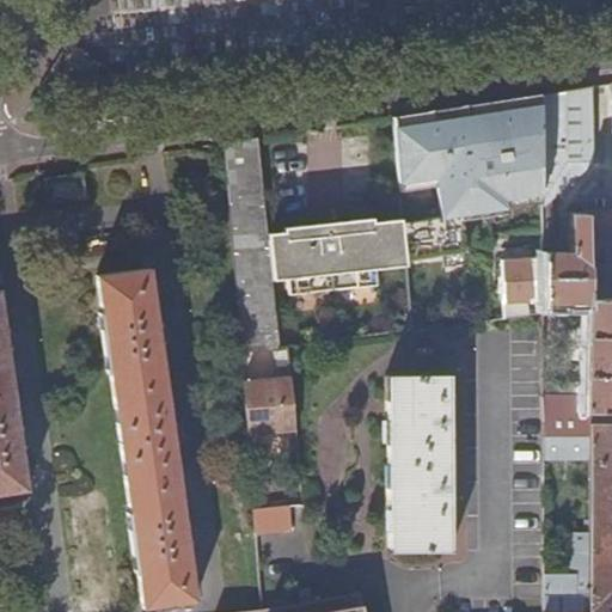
[(592,86),(540,95),(542,194),(542,202),(542,237),(542,248),(554,248),(554,216),(550,197),(592,163),(592,86)]
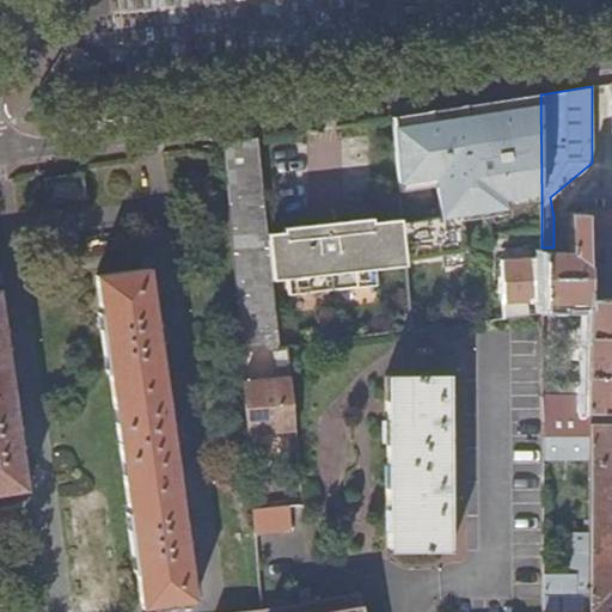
[(542,194),(540,95),(393,117),(403,219),(407,259),(444,255),(464,252),(467,252),(461,218),(470,216),(470,214),(484,212),(506,208),(507,208),(505,200),(542,194)]
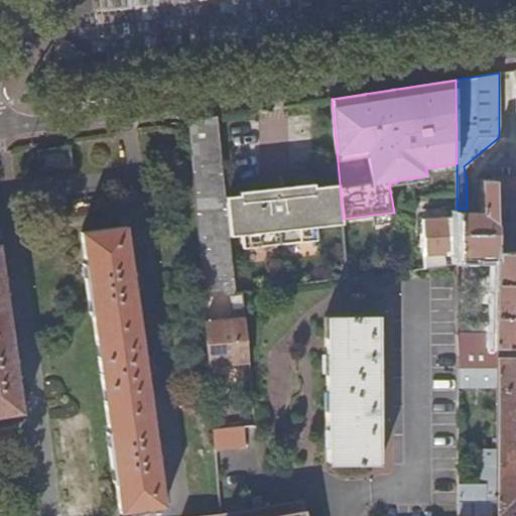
[(219,116),(189,121),(204,297),(238,293),(233,242),(229,202),(219,116)]
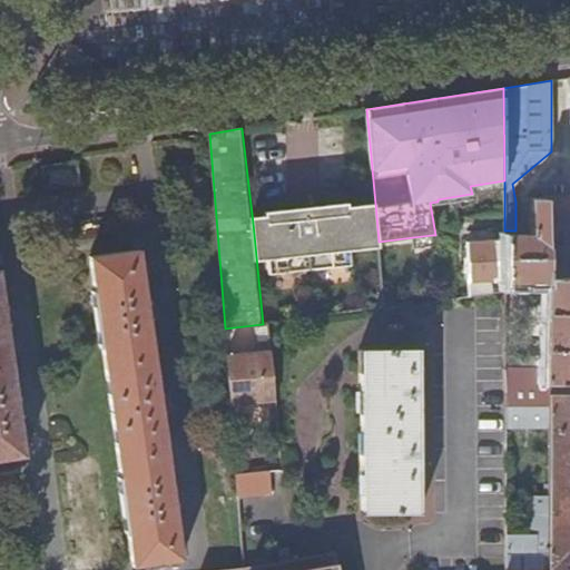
[(81,185),(78,160),(43,166),(48,190),(81,185)]
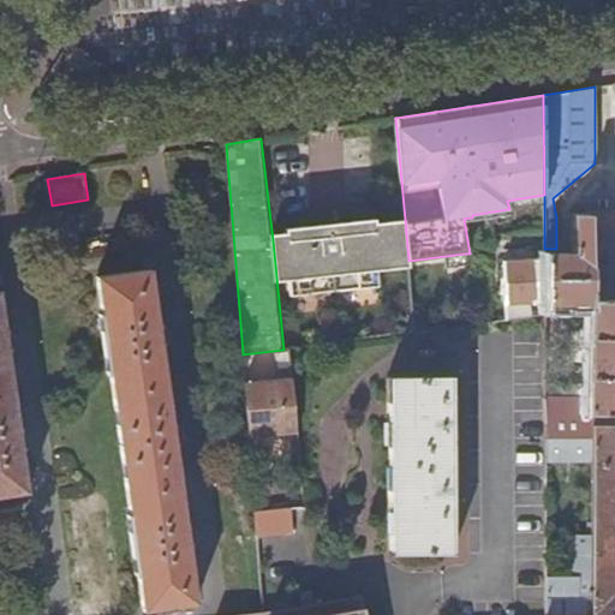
[(544,203),(544,195),(507,201),(509,209),(544,203)]
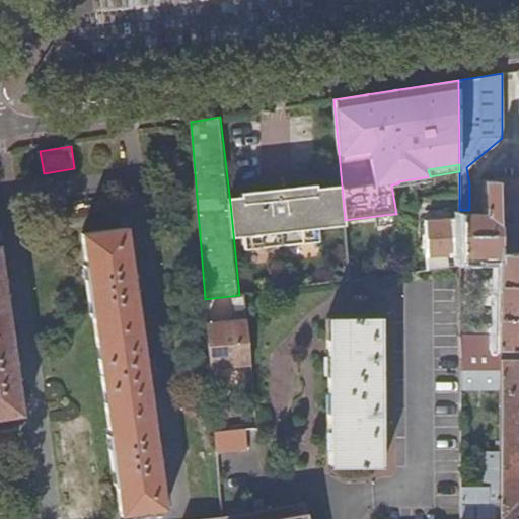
[(484,213),(459,213),(459,214),(459,219),(459,255),(459,260),(497,260),(498,325),(491,325),(490,337),(460,337),(460,372),(500,371),(501,385),(500,453),(500,460),(500,518),(518,518),(518,175),(497,177),(497,179),(483,179),(484,213)]
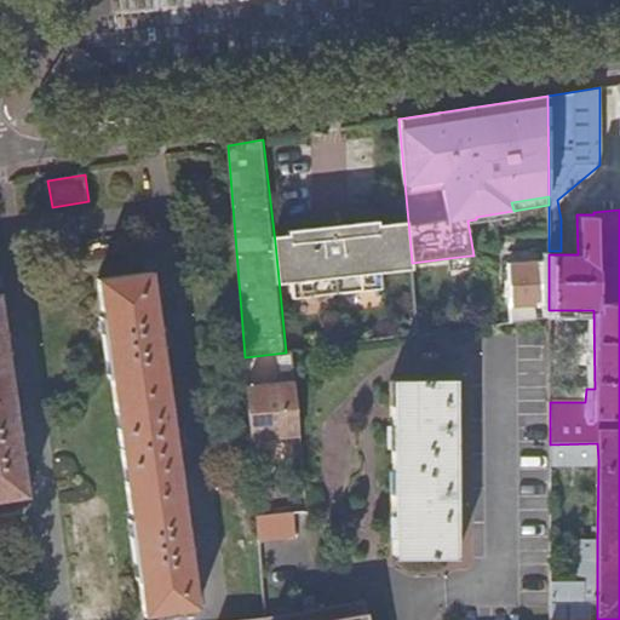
[(515,223),(512,211),(491,214),(493,227),(515,223)]
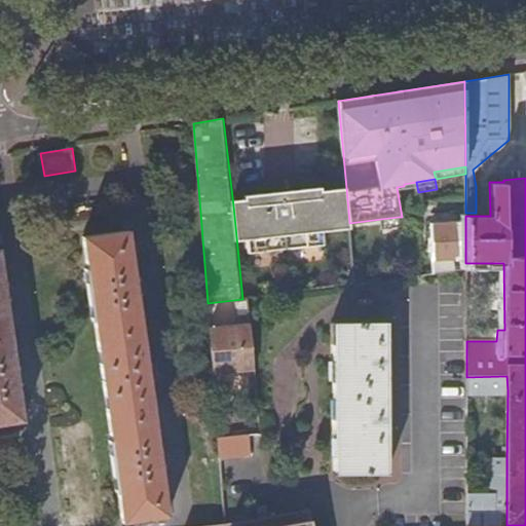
[(248,203),(233,205),(237,247),(251,245),(253,258),(327,245),(325,232),(349,228),(349,223),(346,188),(323,191),(323,188),(247,200),(248,203)]
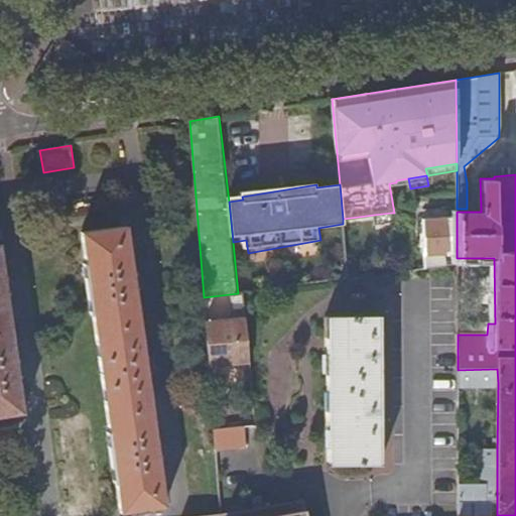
[(393,223),(391,213),(374,215),(375,225),(393,223)]
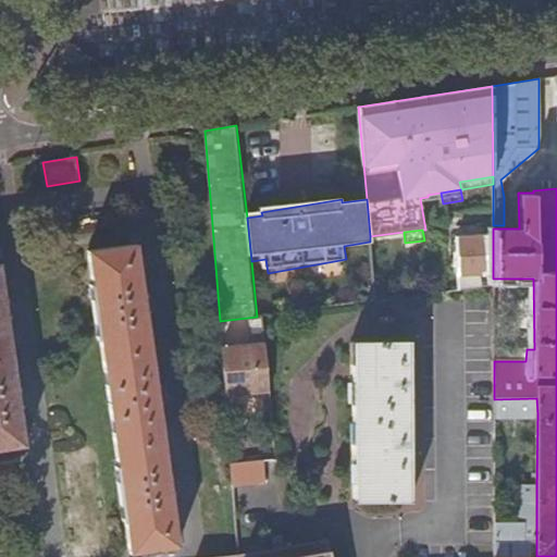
[(458,236),(458,273),(493,274),(493,235),(458,236)]
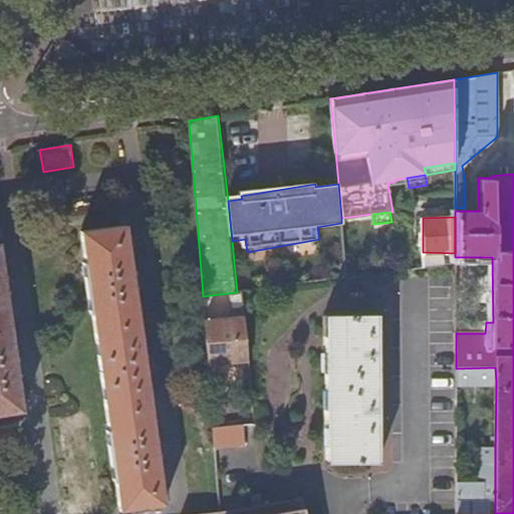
[(134,287),(132,272),(125,225),(82,231),(86,262),(83,262),(90,313),(93,312),(108,430),(106,430),(113,481),(115,480),(119,511),(163,505),(157,459),(155,444),(145,373),(143,357),(134,287)]
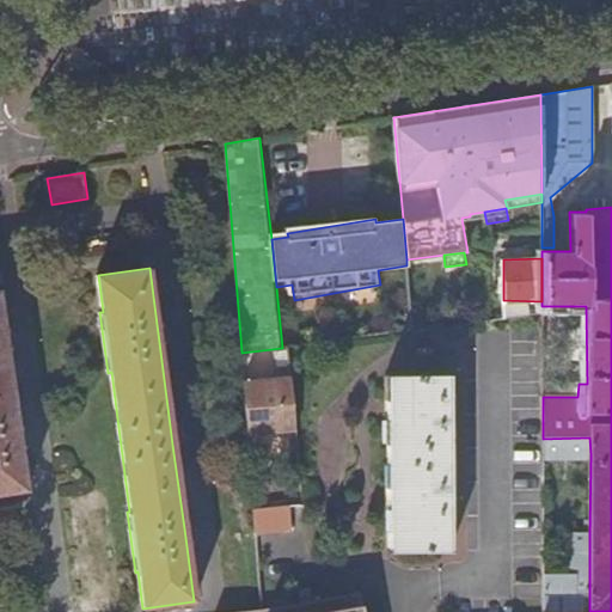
[(17,430),(5,347),(2,330),(0,308),(0,491),(24,489),(18,447),(17,430)]
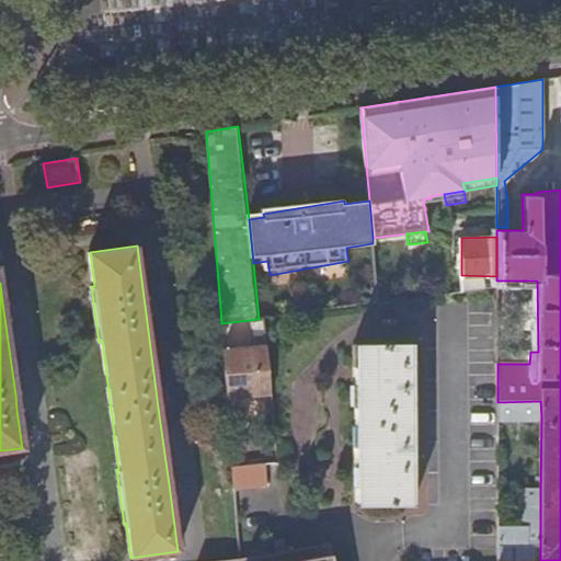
[(151,296),(144,297),(146,313),(153,312),(151,296)]
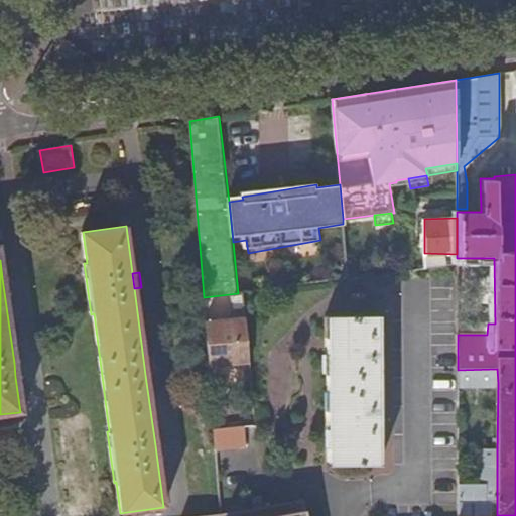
[(2,278),(4,292),(11,291),(9,277),(2,278)]
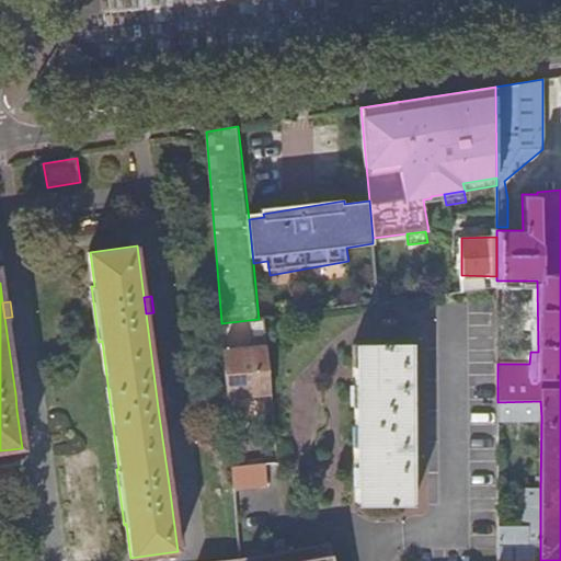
[(355,344),(355,505),(413,505),(412,344),(355,344)]
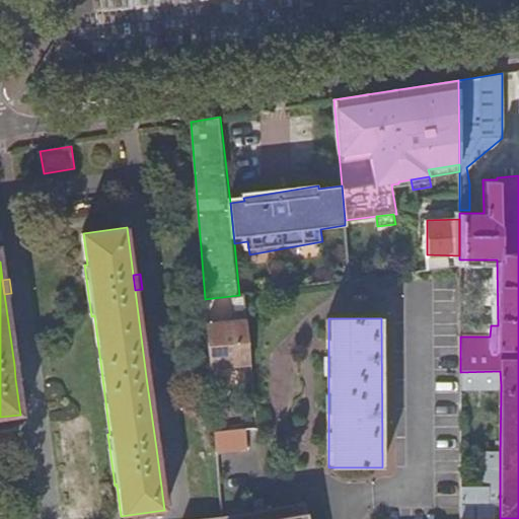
[(247,319),(207,323),(210,369),(251,366),(247,319)]
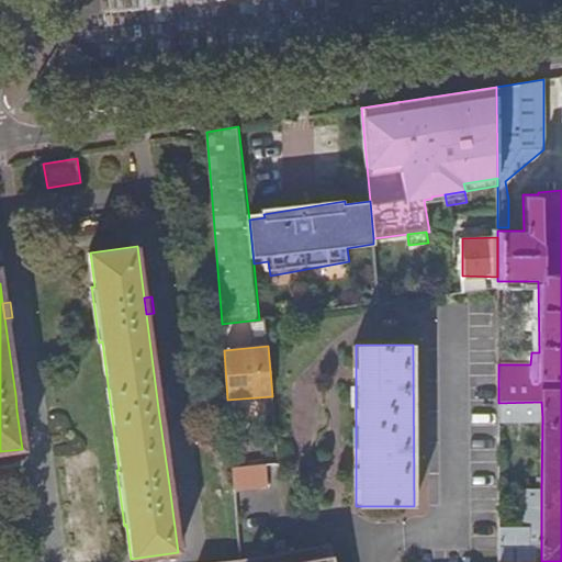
[(164,390),(156,391),(158,408),(167,406),(164,390)]
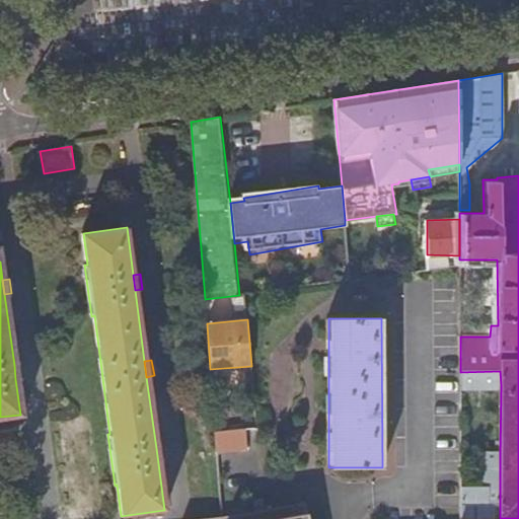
[(21,364),(14,365),(15,379),(22,378),(21,364)]
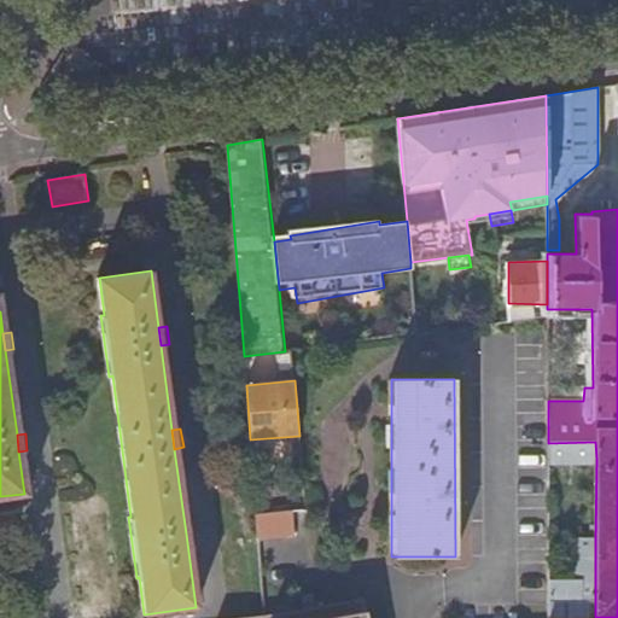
[(595,442),(548,443),(548,459),(596,459),(595,442)]
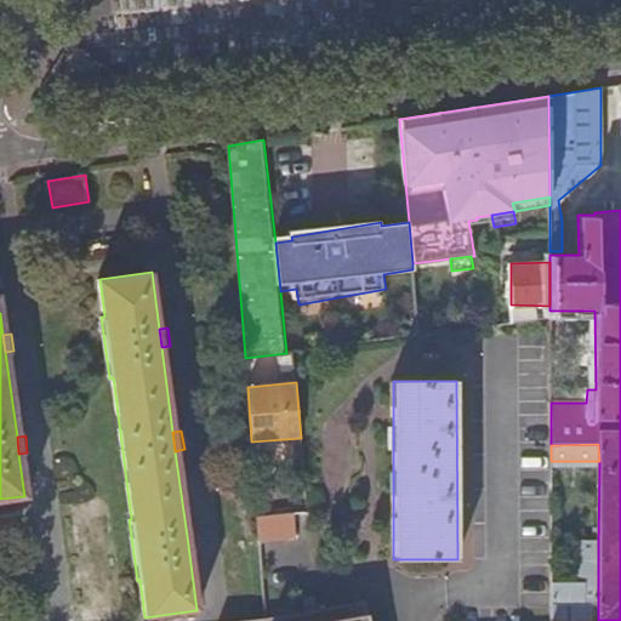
[(292,514),(257,517),(260,542),(295,540),(292,514)]
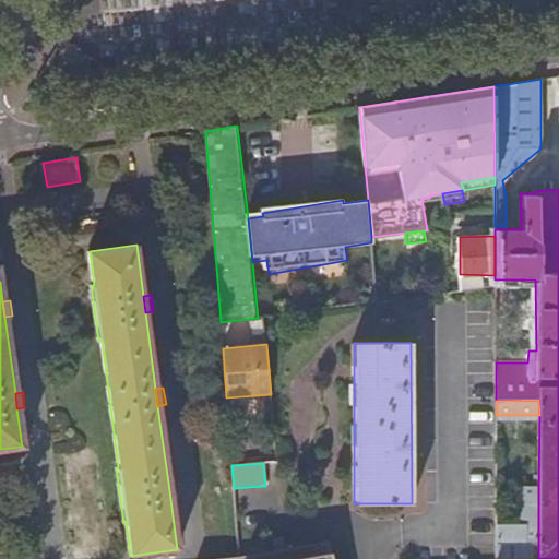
[(168,483),(170,499),(178,498),(176,482),(168,483)]
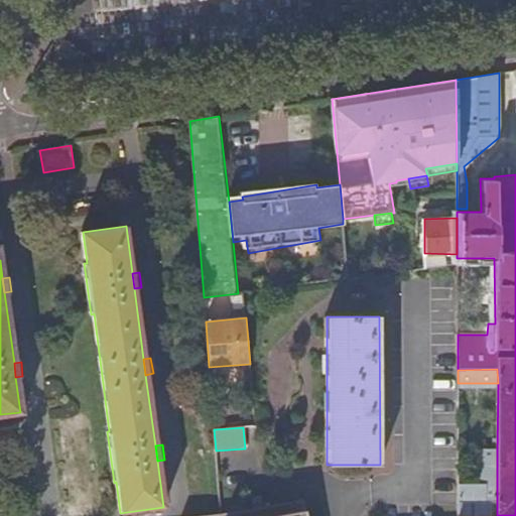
[(483,459),(497,458),(497,450),(483,449),(483,459)]
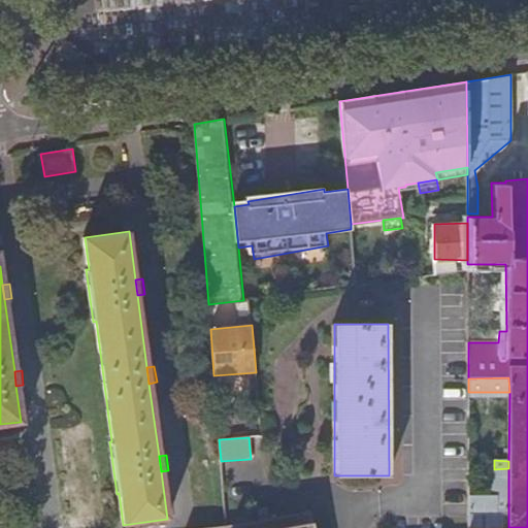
[(469,527),(508,527),(508,468),(494,469),(492,468),(492,498),(492,509),(469,509),(469,527)]
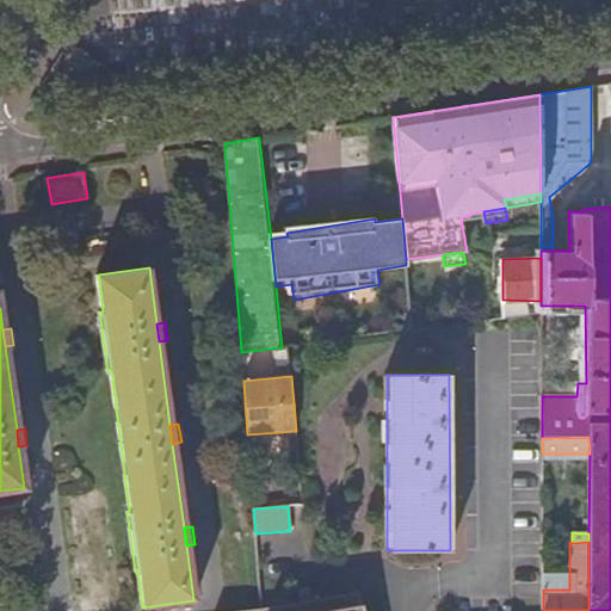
[(543,576),(543,590),(569,590),(569,576),(543,576)]
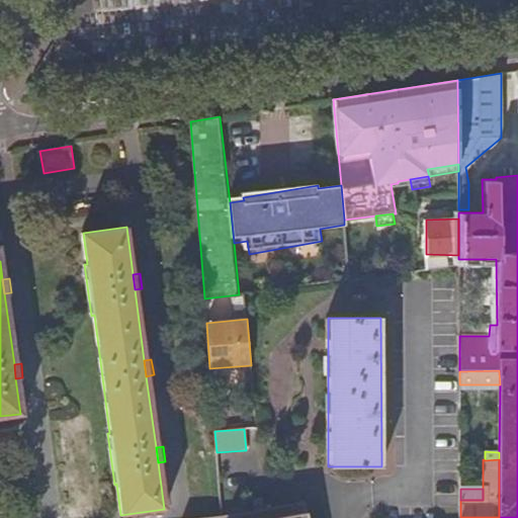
[(307,517),(305,506),(244,517),(307,517)]
